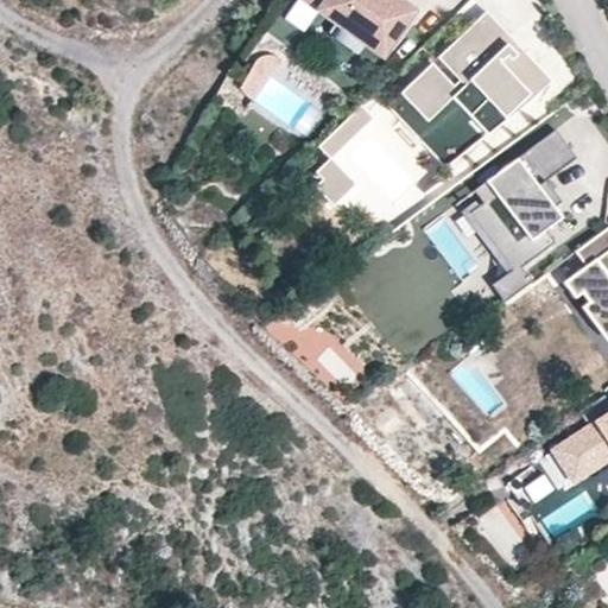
[(301,0),(317,12),(334,25),(328,33),(331,36),(330,37),(353,54),(353,52),(358,55),(363,46),(381,61),(417,13),(398,0),(301,0)]
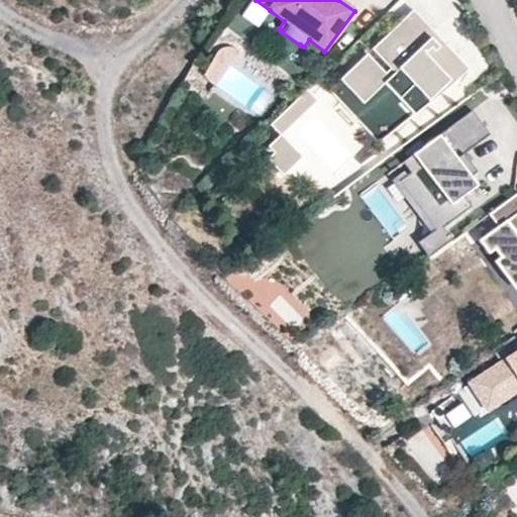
[(468,69),(412,10),(371,49),(389,69),(385,73),(367,55),(328,90),(378,142),(450,85),(468,69)]
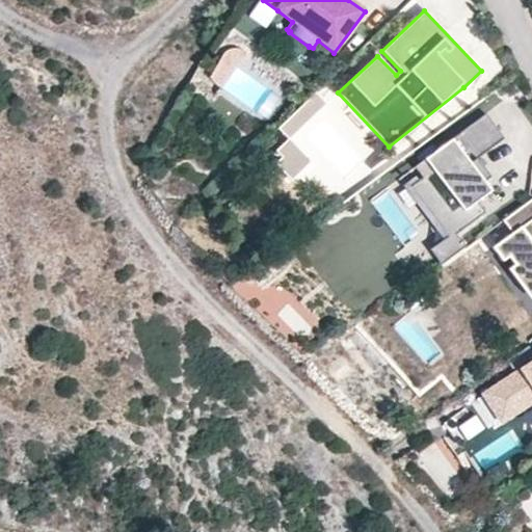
[(238,60),(251,43),(249,41),(245,40),(240,38),(236,38),(231,40),(225,42),(221,45),(209,74),(208,77),(219,85),(238,60)]
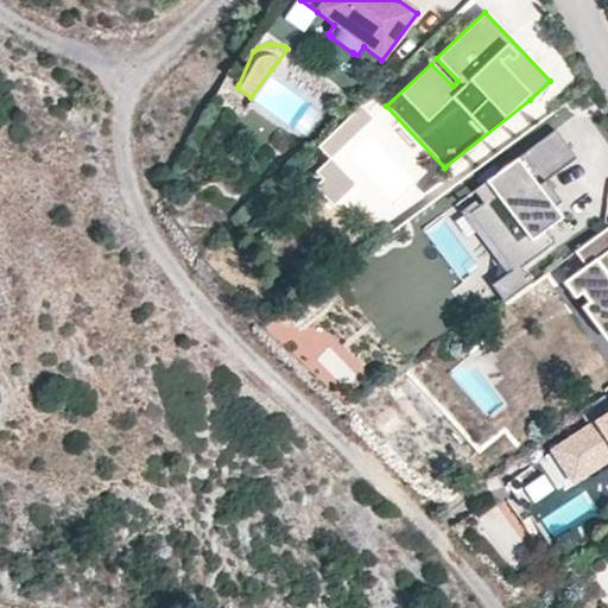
[(457,81),(436,58),(431,64),(453,86),(457,81)]
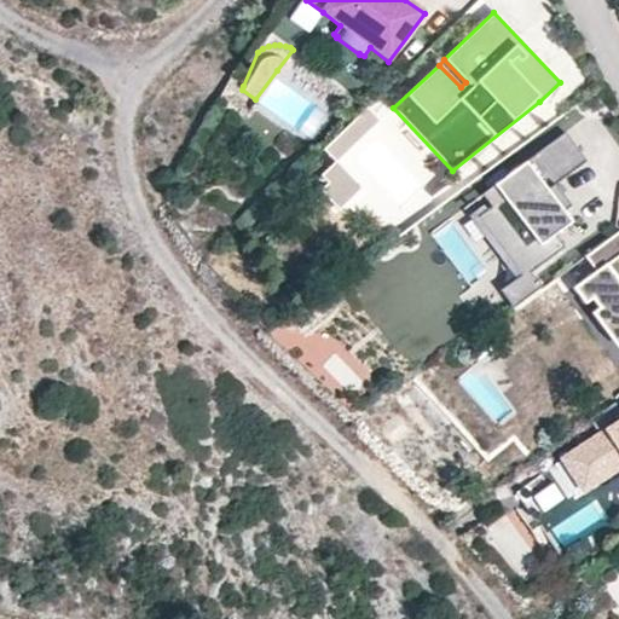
[(380,120),(368,108),(324,148),(336,161),(337,160),(380,120)]
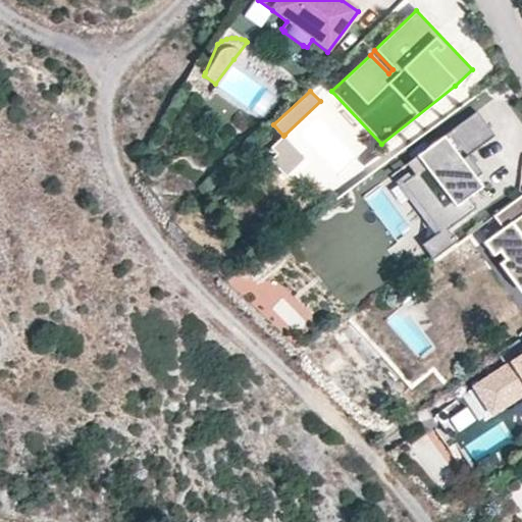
[(480,173),(468,156),(494,136),(477,111),(417,156),(424,166),(402,183),(438,231),(421,245),(432,260),(456,243),(447,230),(476,208),(467,198),(481,188),(474,178),(480,173)]
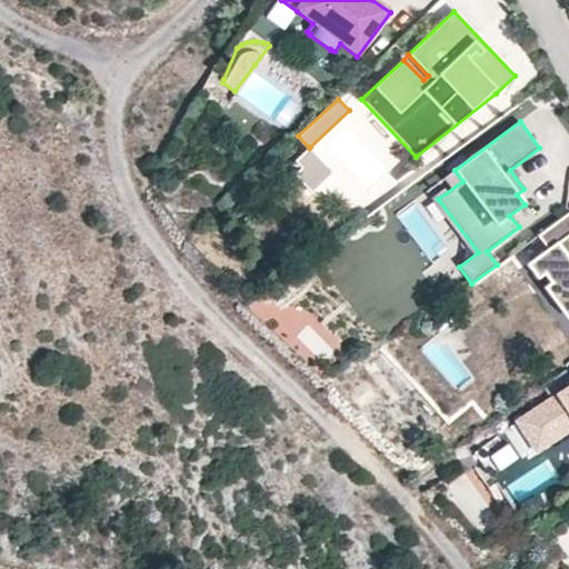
[(335,171),(310,147),(309,148),(297,159),(303,166),(297,173),(313,190),(335,171)]
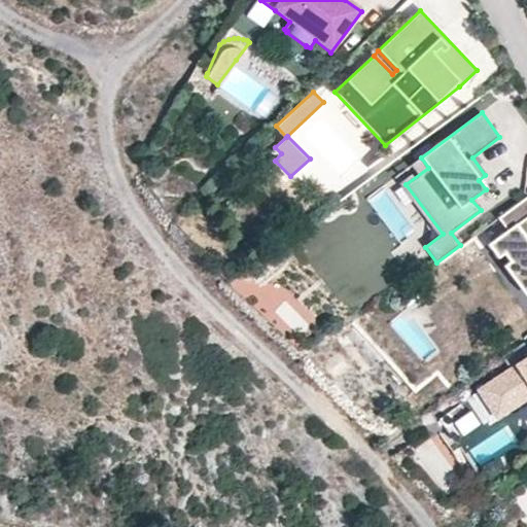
[(406,184),(428,168),(421,157),(398,174),(406,184)]
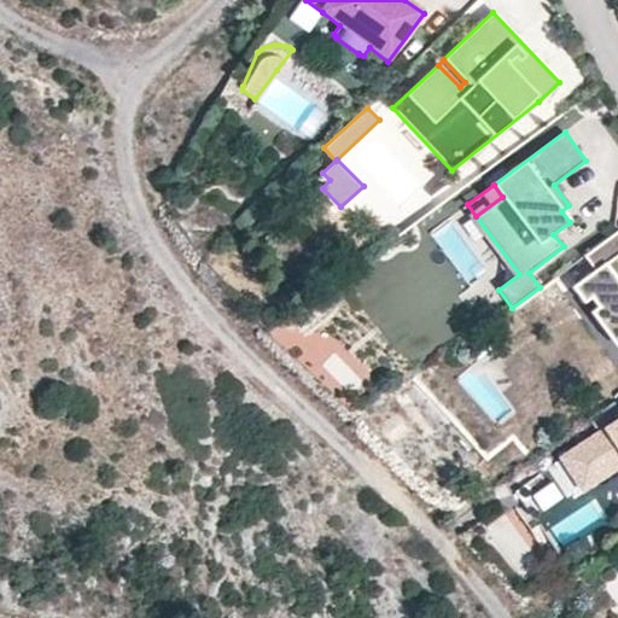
[(617,229),(584,256),(595,272),(573,287),(584,302),(590,297),(617,334),(617,229)]
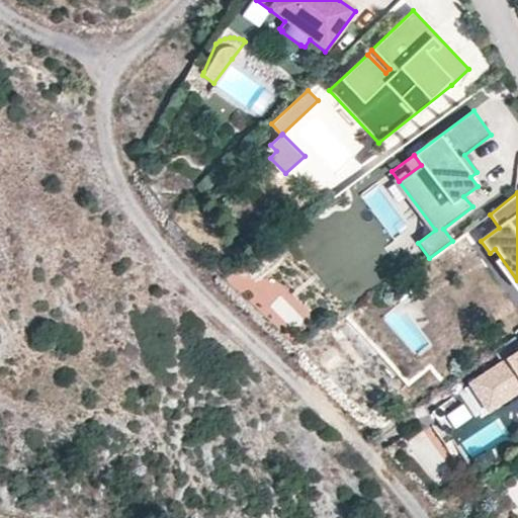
[(299,337),(316,320),(282,287),(266,305),(299,337)]
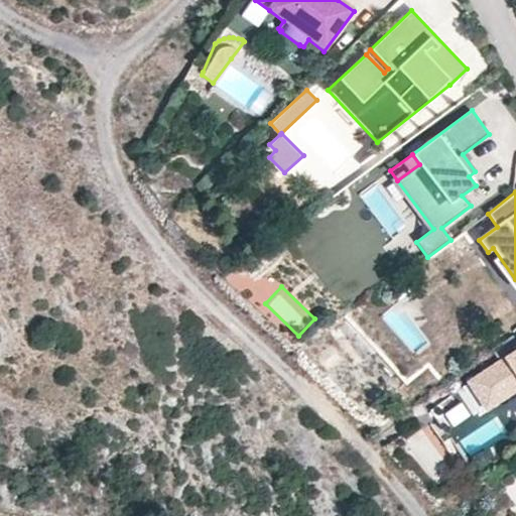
[(515,348),(468,380),(485,407),(515,387),(515,348)]
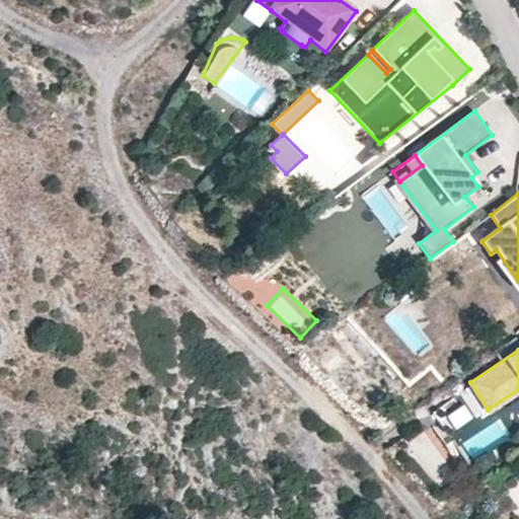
[(518,485),(508,494),(518,507),(518,485)]
